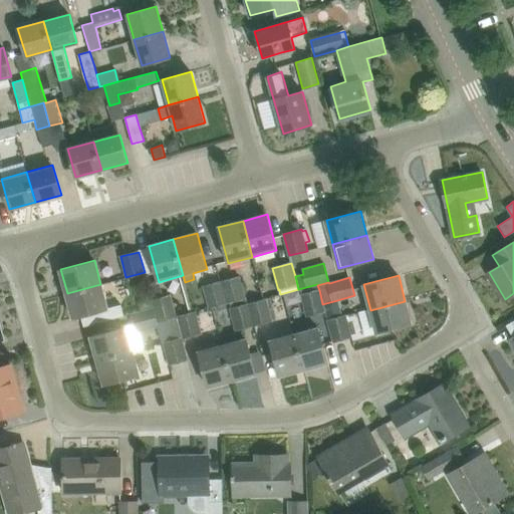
[(238,278),(220,282),(226,304),(243,300),(238,278)]
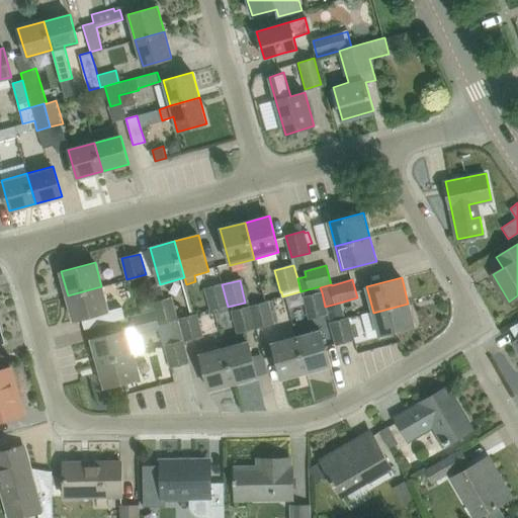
[(210,312),(228,307),(222,284),(204,288),(210,312)]
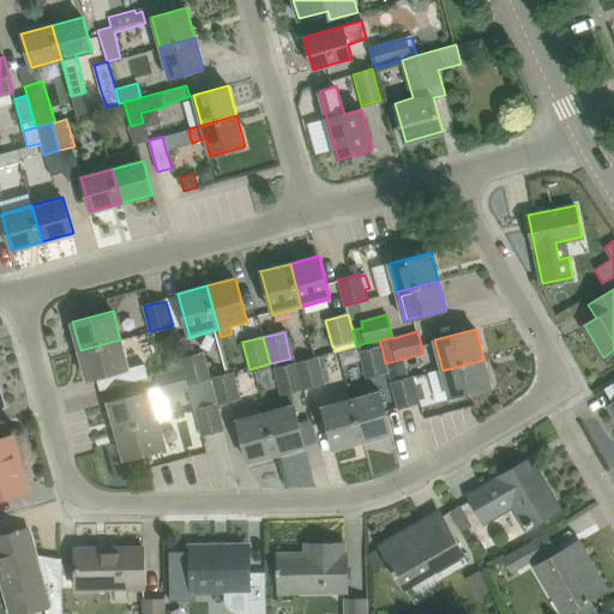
[(120,339),(80,350),(88,379),(97,377),(101,390),(132,381),(128,368),(120,339)]
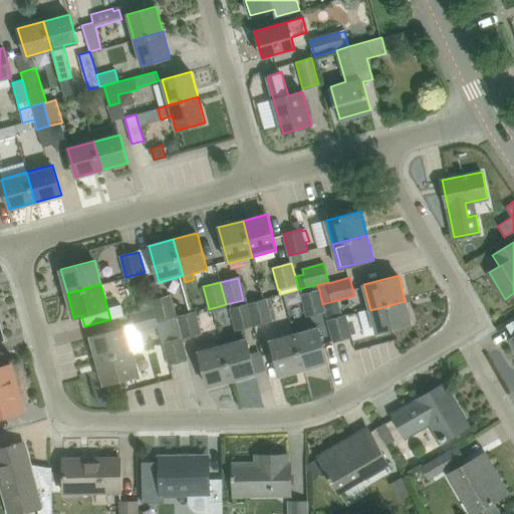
[(305,317),(324,312),(318,291),(300,295),(305,317)]
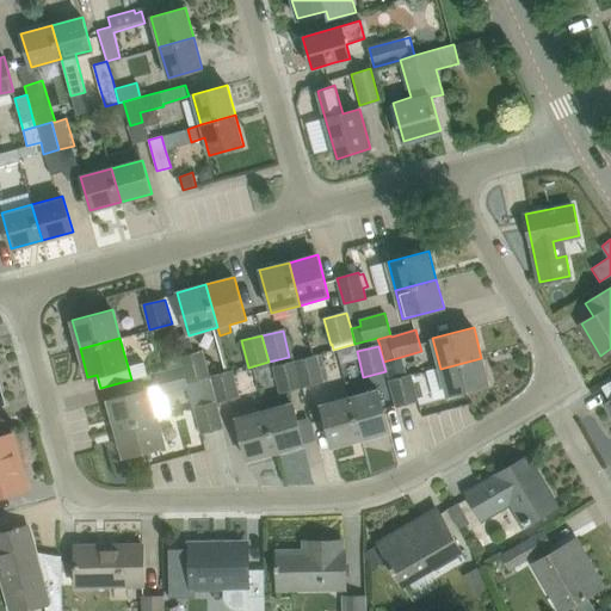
[(201,352),(180,358),(179,358),(181,365),(186,383),(208,377),(201,352)]
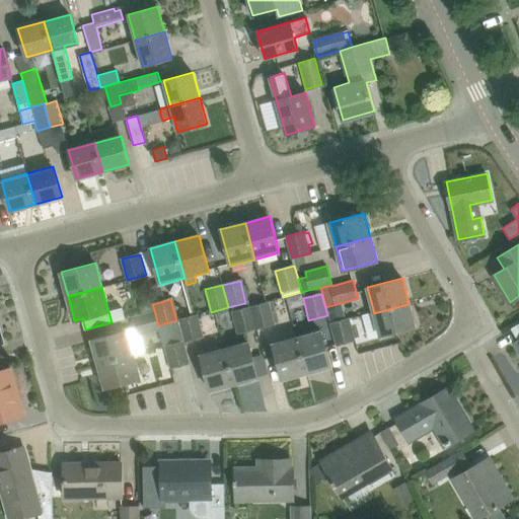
[(268,303),(249,308),(255,330),(274,326),(268,303)]
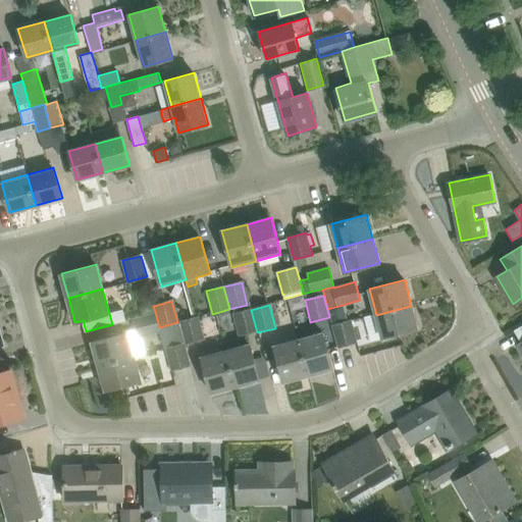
[(411,306),(376,315),(382,337),(417,328),(411,306)]
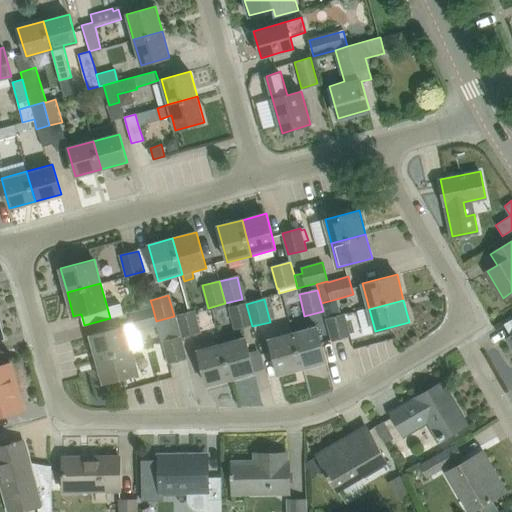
[(246,304),(228,309),(234,331),(252,326),(246,304)]
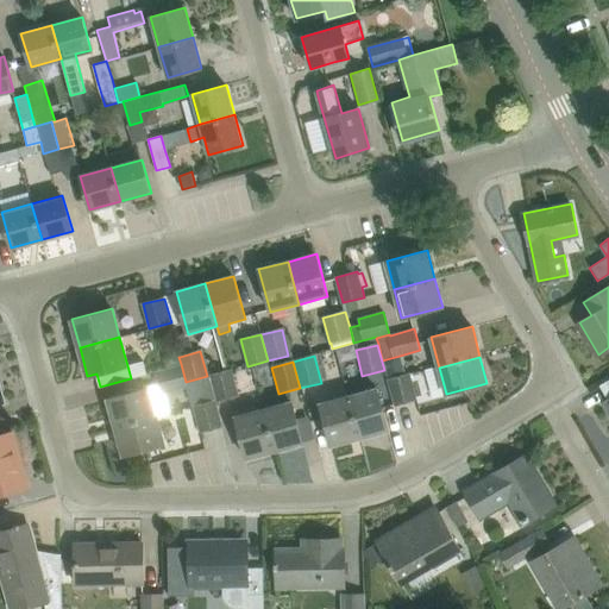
[(186,382),(181,364),(167,369),(167,368),(155,371),(161,393),(187,385),(186,382)]
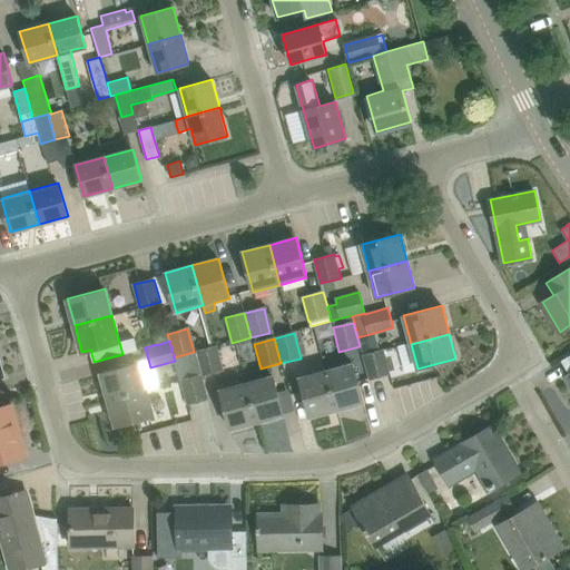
[(217,347),(198,352),(204,375),(223,371),(217,347)]
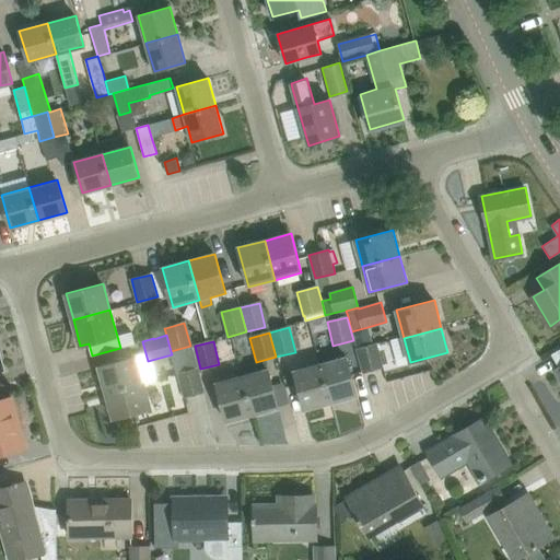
[(381,369),(374,346),(357,351),(362,374),(381,369)]
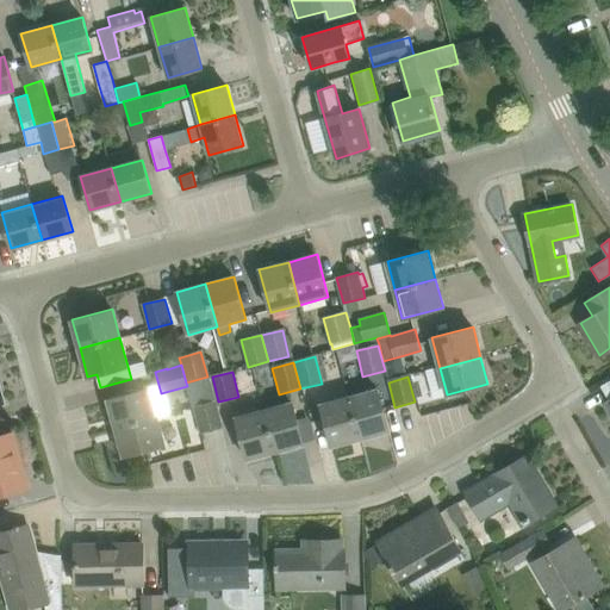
[(109,399),(116,427),(156,417),(149,387),(109,399)]
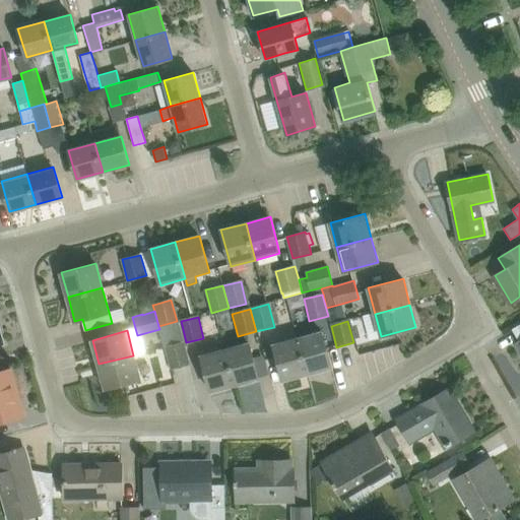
[(322,333),(297,340),(305,374),(331,367),(322,333)]
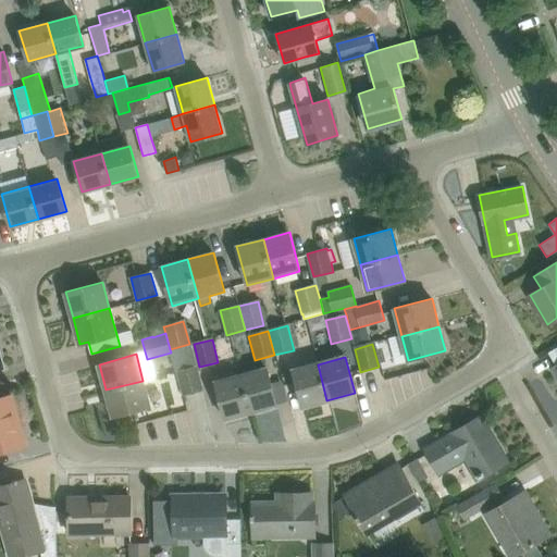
[(293,371),(302,407),(326,400),(318,364),(293,371)]
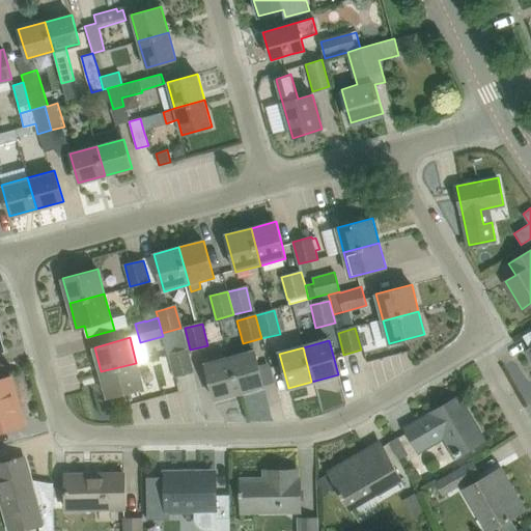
[(186,351),(167,355),(173,378),(191,372),(186,351)]
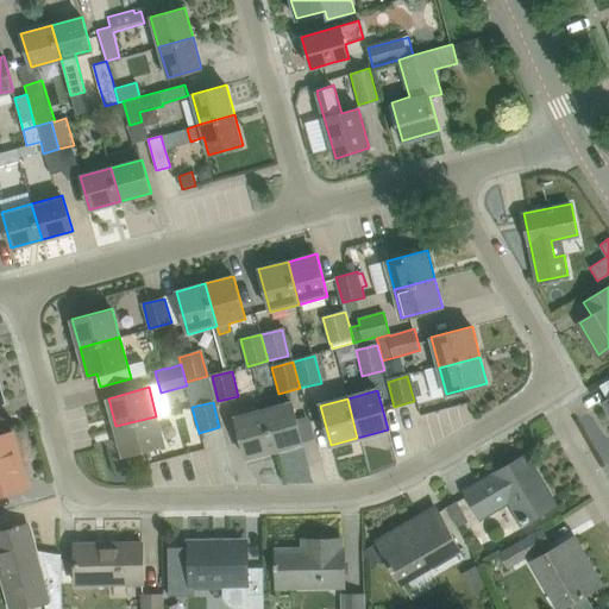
[(292,402),(262,410),(272,451),(303,443),(292,402)]
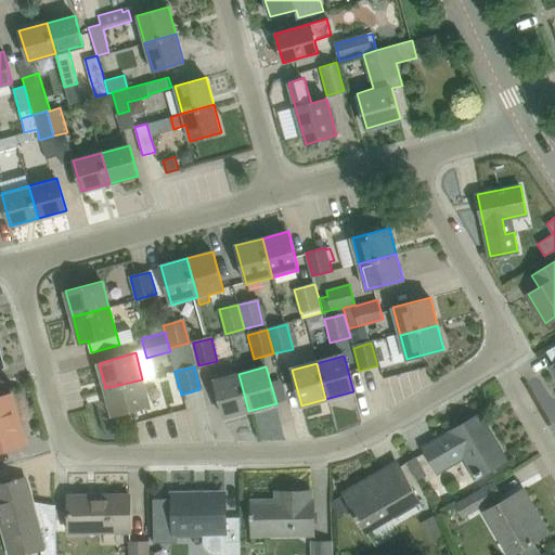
[(215,381),(218,396),(224,417),(248,411),(239,374),(215,381)]
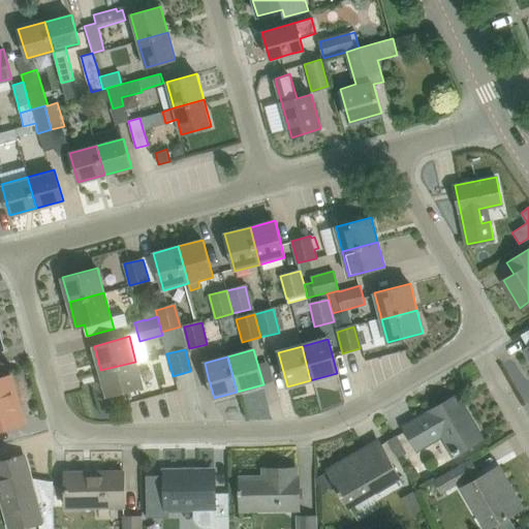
[(143,385),(135,362),(100,370),(107,395),(143,385)]
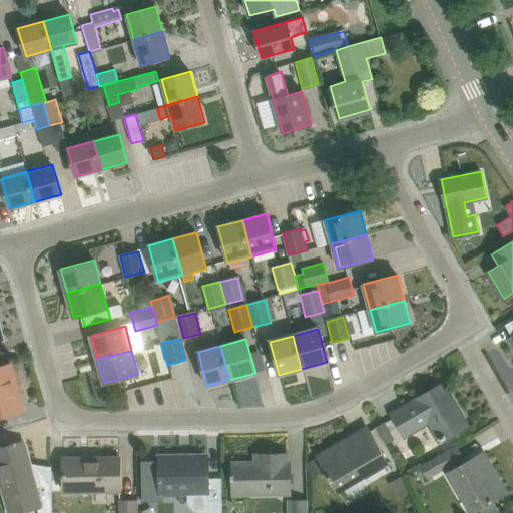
[(0,416),(23,410),(23,409),(16,386),(10,364),(0,367),(0,416)]
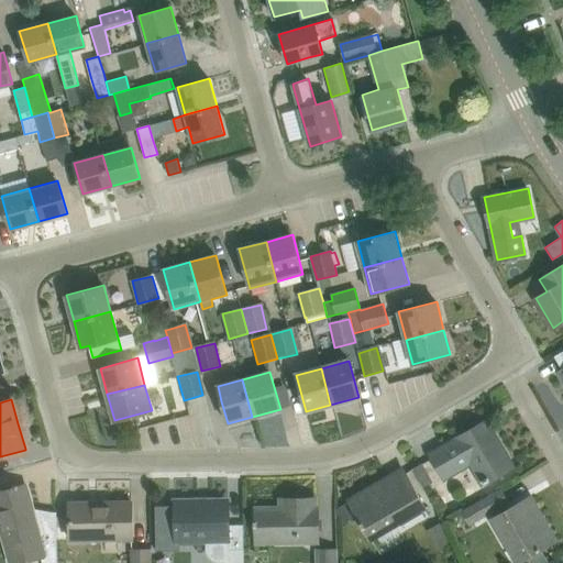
[(444,478),(470,463),(482,484),(512,466),(496,437),(494,438),(490,432),(493,430),(486,420),(430,454),(444,478)]
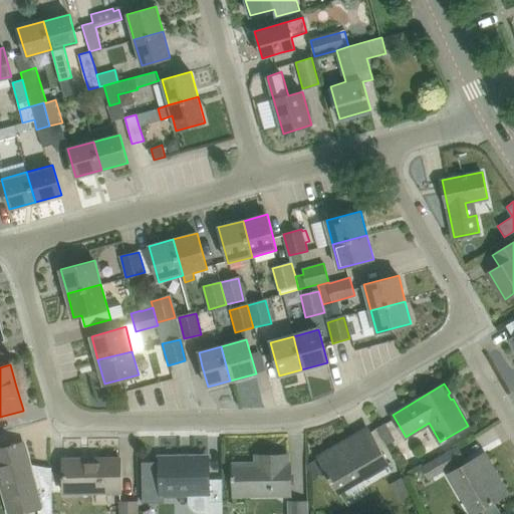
[(384,423),(376,428),(386,444),(395,439),(384,423)]
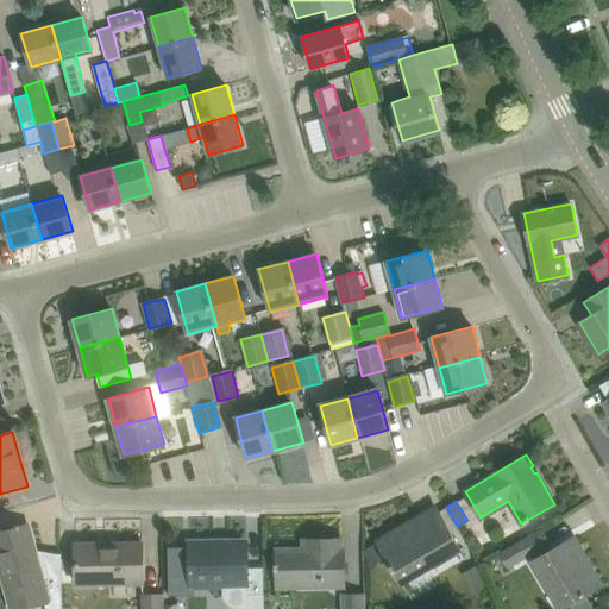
[(389,565),(401,586),(460,551),(435,508),(415,519),(418,523),(409,528),(407,525),(377,541),(391,564),(389,565)]
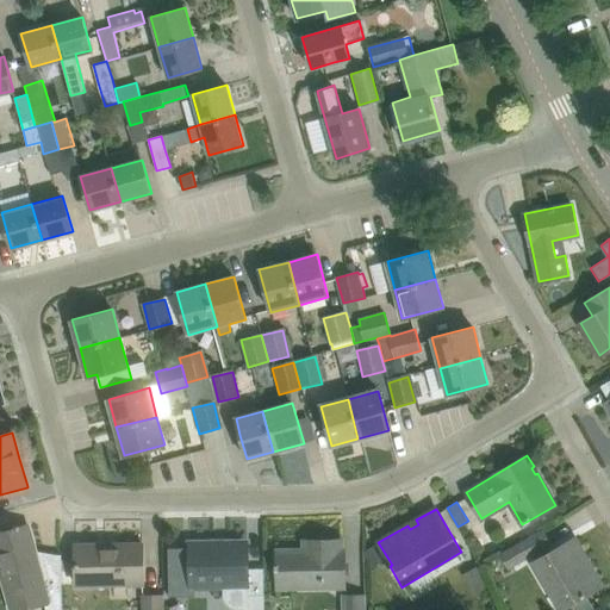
[(27,526),(18,528),(18,526),(12,527),(13,529),(0,531),(0,571),(10,609),(19,609),(44,603),(47,609),(61,609),(61,554),(45,554),(45,556),(37,559),(27,526)]
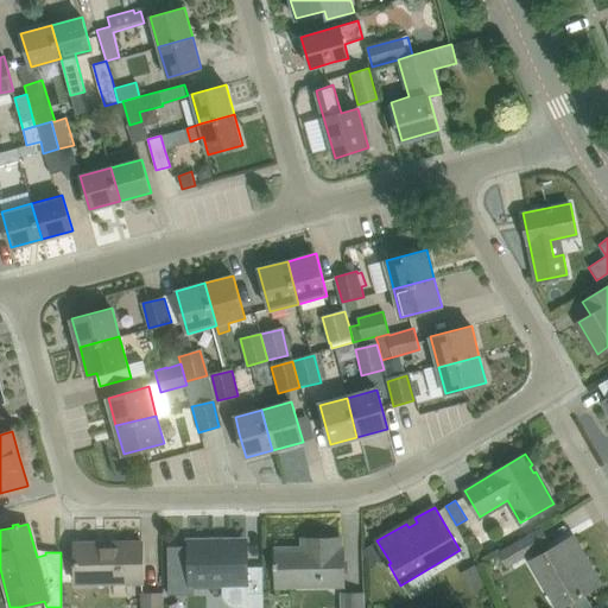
[(540,529),(500,552),(507,565),(549,542),(540,529)]
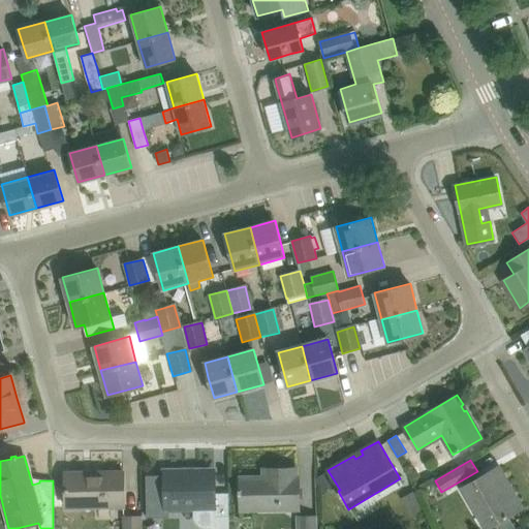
[(496,523),(499,528),(514,528),(515,528),(507,516),(522,507),(498,466),(463,487),(487,528),(496,523)]
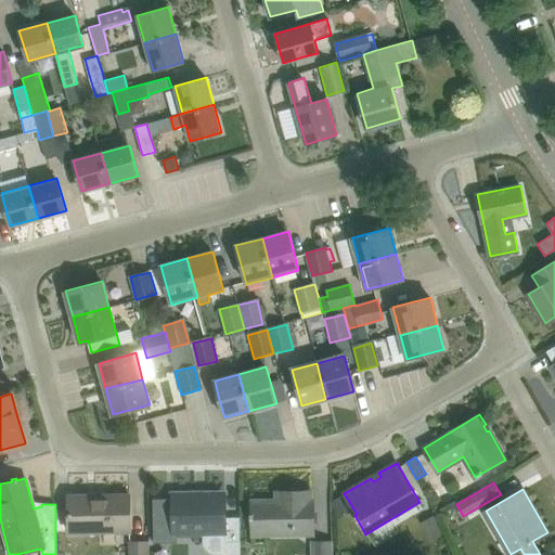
[(310,491),(291,491),(276,491),(276,501),(253,501),(253,513),(250,513),(250,538),(313,537),(312,500),(311,500),(310,491)]
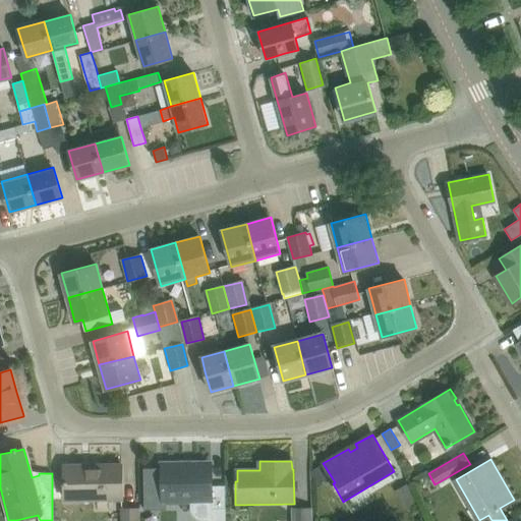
[(162,468),(143,468),(143,508),(166,508),(166,501),(190,501),(190,509),(193,515),(196,518),(203,520),(212,520),(211,520),(225,520),(225,506),(225,485),(212,485),(211,467),(193,468),(193,470),(187,470),(187,468),(183,468),(183,463),(162,463),(162,468)]
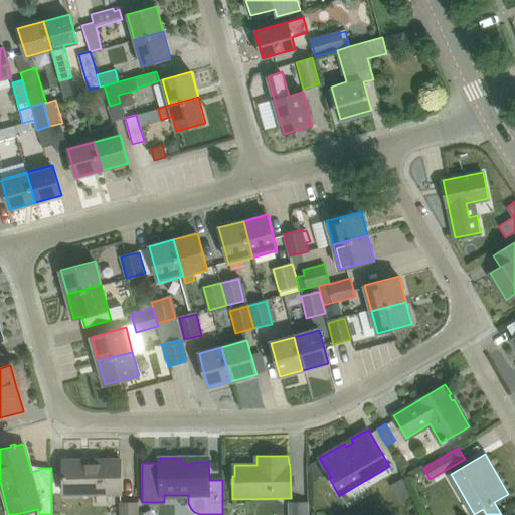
[(121,494),(120,479),(120,459),(102,459),(102,461),(88,462),(88,464),(81,464),(81,460),(63,460),(64,495),(121,494)]
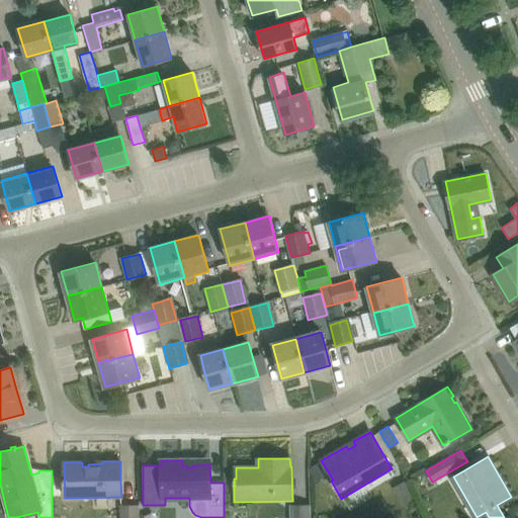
[(321,461),(310,467),(316,480),(328,473),(321,461)]
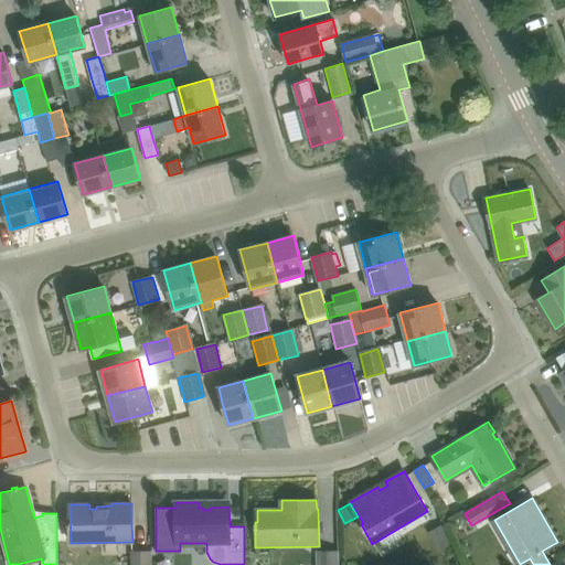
[(337,564),(338,551),(317,551),(316,564),(337,564)]
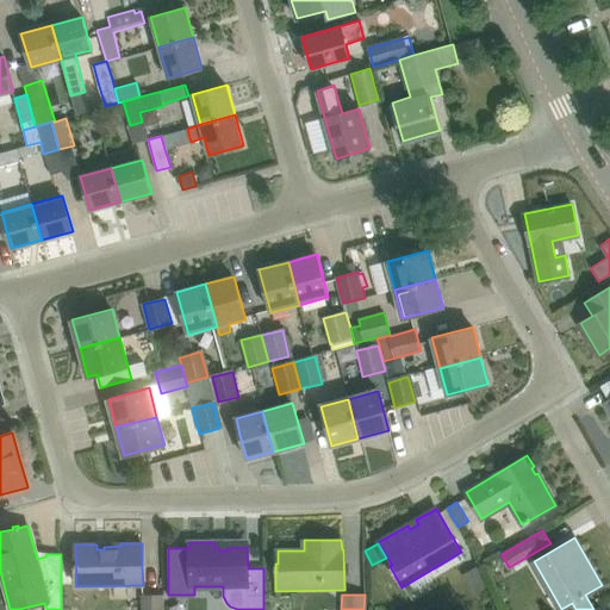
[(142,609),(162,609),(162,596),(142,597),(142,609)]
